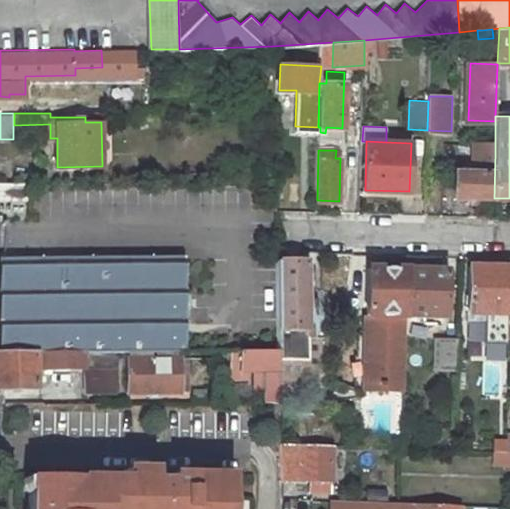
[(454,197),(494,198),(495,154),(473,153),(473,172),(455,172),(454,197)]
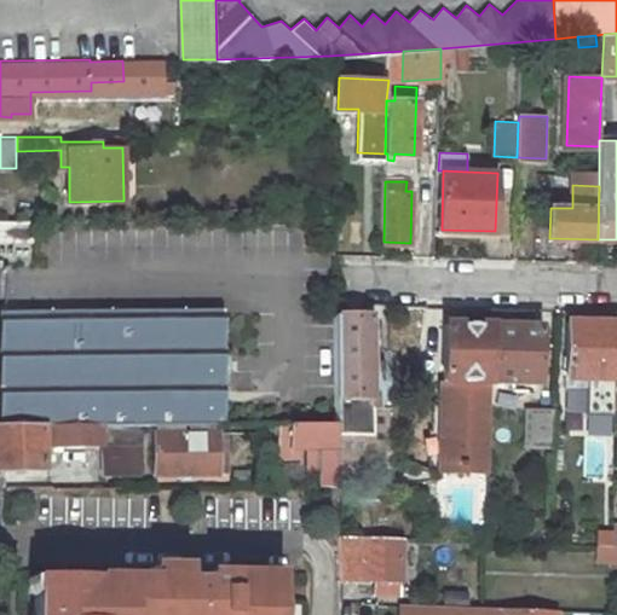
[(0,239),(33,241),(33,220),(0,219),(0,239)]
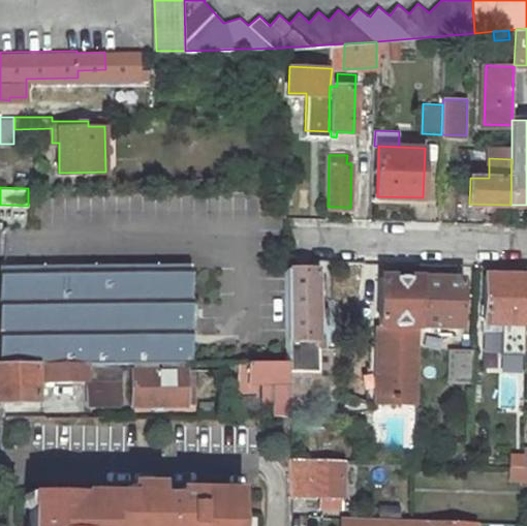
[(3,265),(4,362),(120,361),(133,361),(182,361),(190,360),(190,264),(3,265)]
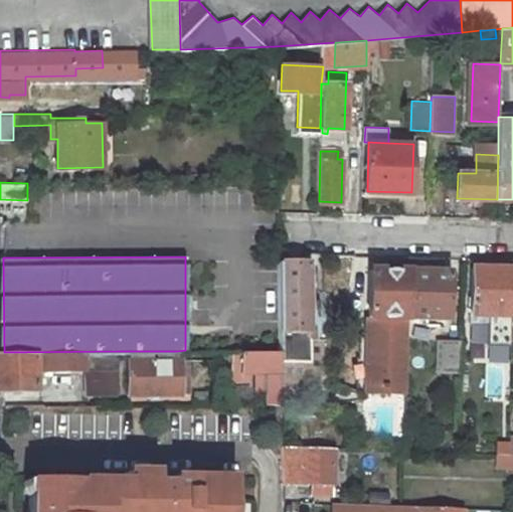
[(308,262),(280,261),(280,331),(282,331),(308,331),(309,338),(324,338),(327,331),(326,316),(320,316),(320,300),(308,300),(308,262)]
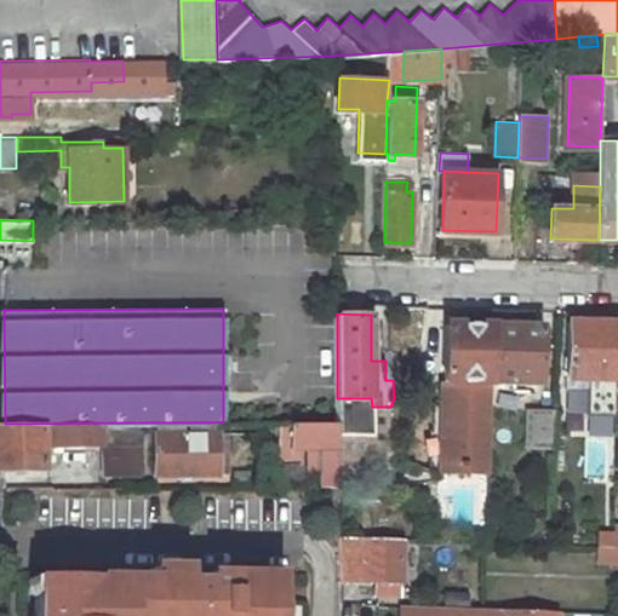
[(564,385),(573,386),(573,378),(617,378),(617,322),(565,321),(564,385)]
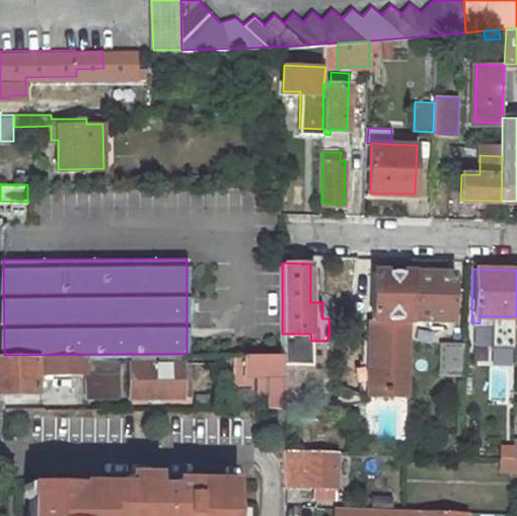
[(412,318),(413,271),(372,270),(369,391),(409,392),(412,318)]
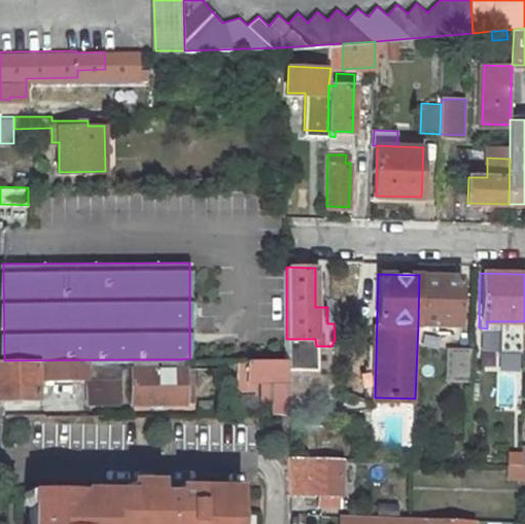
[(419,275),(418,323),(457,323),(458,276),(419,275)]
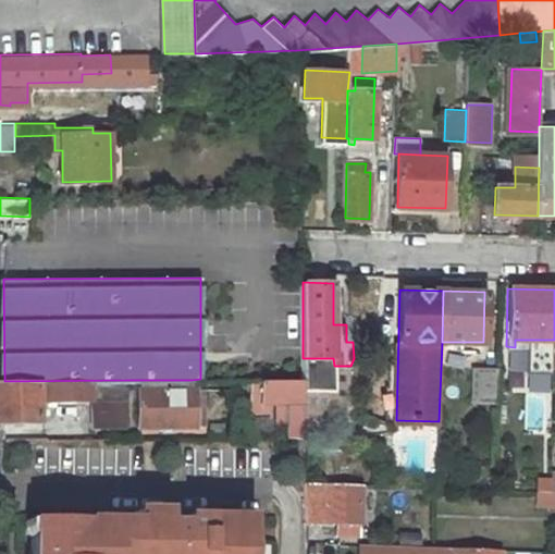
[(333,358),(305,358),(305,380),(305,390),(334,390),(334,366),(333,358)]
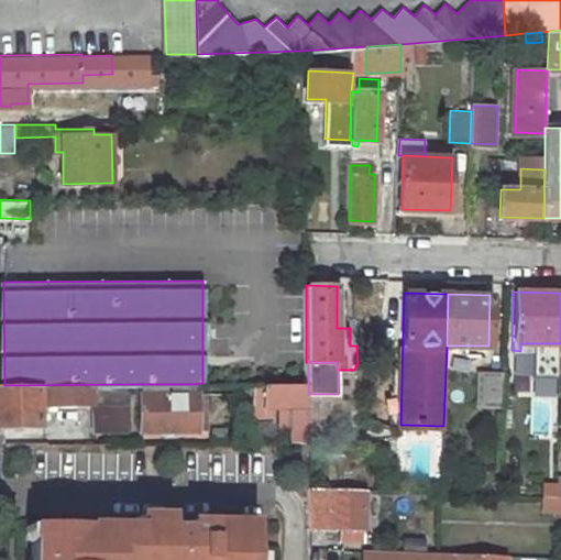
[(505,405),(506,372),(479,371),(477,404),(505,405)]
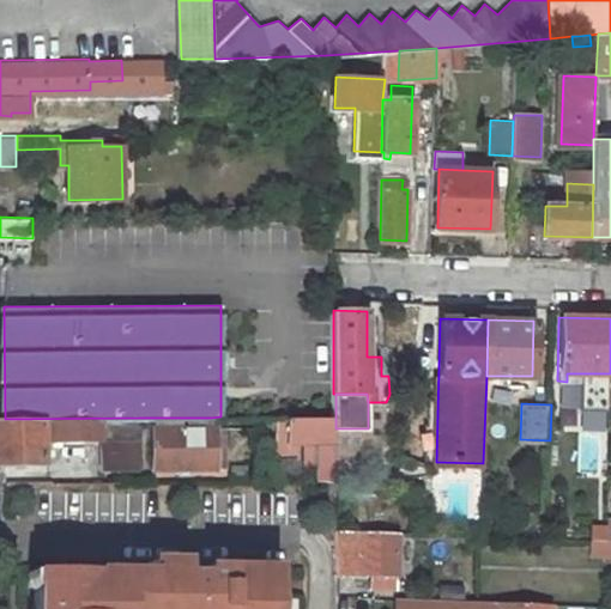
[(139,418),(5,419),(0,418),(0,463),(44,464),(44,438),(103,438),(103,467),(140,467),(139,418)]
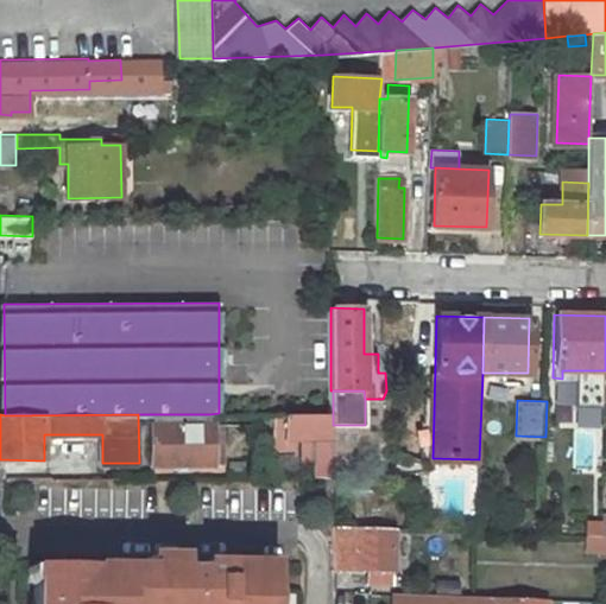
[(210,423),(209,414),(153,414),(153,424),(210,423)]
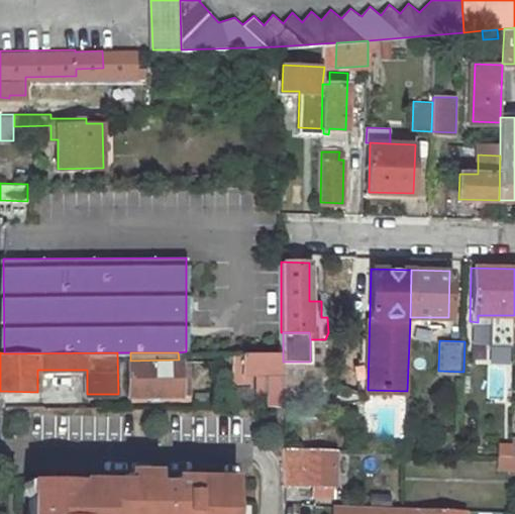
[(270,405),(283,405),(283,362),(283,352),(238,352),(238,354),(233,354),(233,382),(251,382),(251,379),(253,379),(253,374),(259,374),(259,393),(271,393),(270,405)]
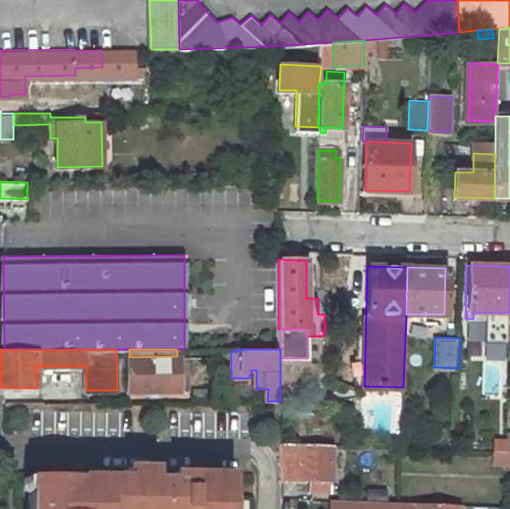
[(181,381),(188,381),(188,356),(177,356),(129,357),(129,391),(181,391),(181,381)]
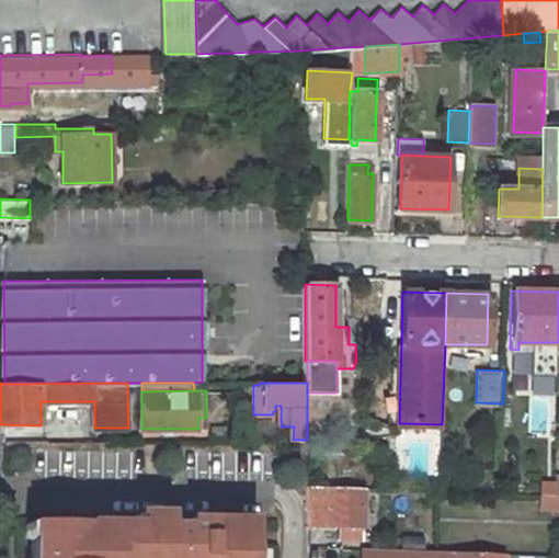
[(226,439),(226,426),(214,426),(214,439),(226,439)]
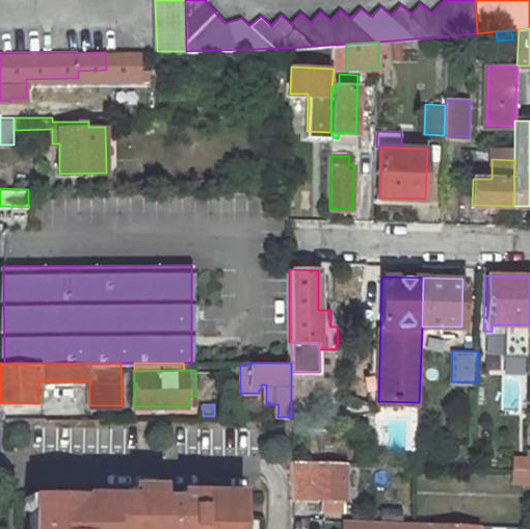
[(514,467),(528,467),(528,456),(514,456),(514,467)]
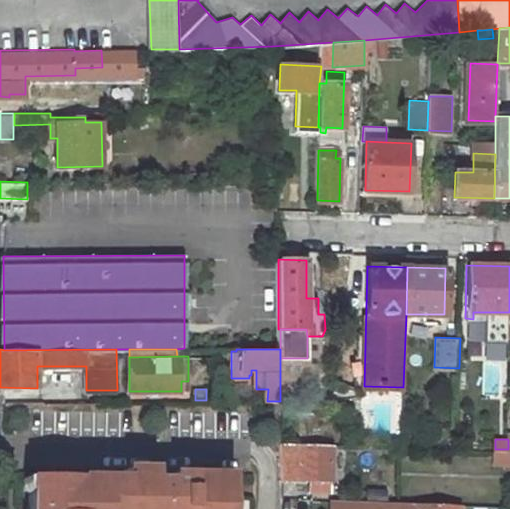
[(281,478),(310,479),(310,490),(332,491),(333,445),(281,443),(281,478)]
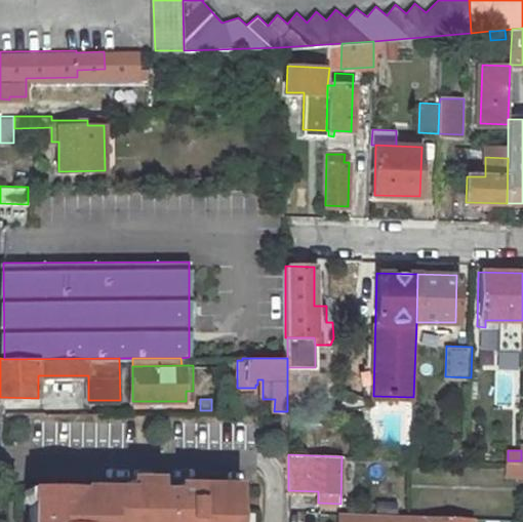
[(231,521),(231,519),(236,514),(237,483),(157,483),(157,478),(127,478),(127,488),(35,487),(35,496),(30,502),(29,518),(34,518),(34,521),(231,521)]
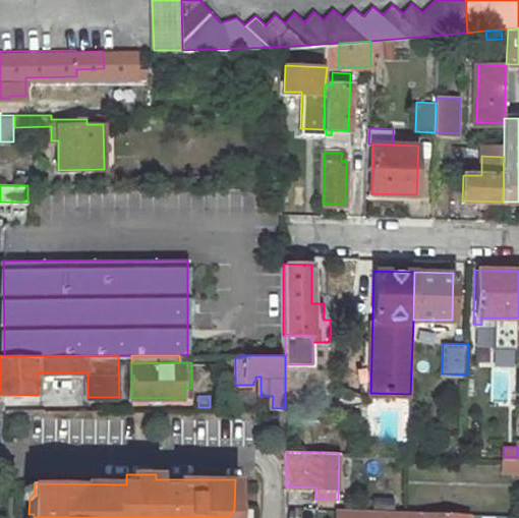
[(467,517),(468,513),(338,508),(337,517),(467,517)]
